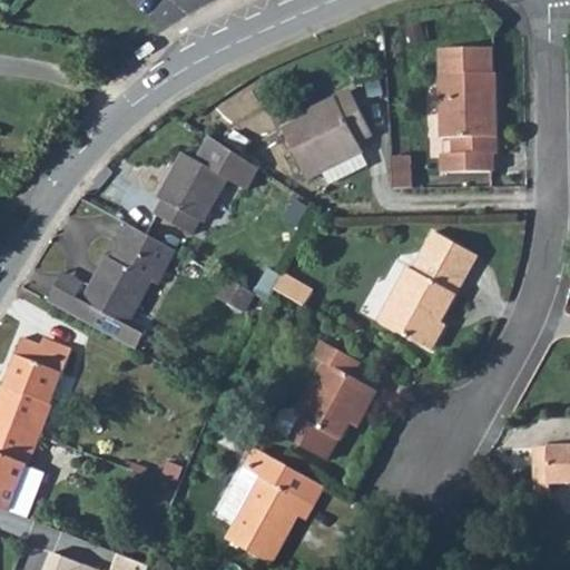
[(441,50),(442,138),(453,138),(454,155),(442,155),(443,173),(494,173),(494,155),(499,155),(497,74),(493,74),(493,49),(441,50)]
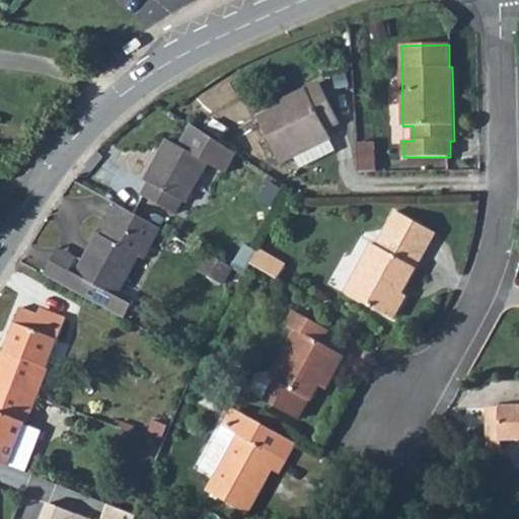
[(257,119),(281,164),(294,157),(331,140),(326,130),(340,124),(319,82),(282,101),(284,105),(257,119)]
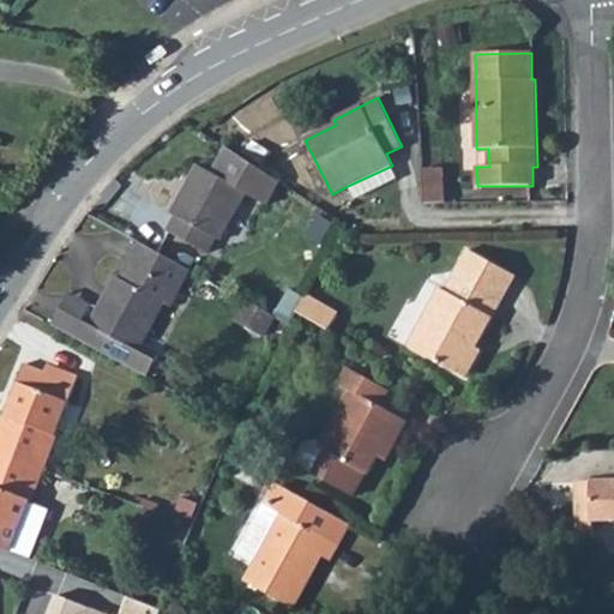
[(168,232),(208,253),(216,239),(221,241),(246,194),(266,205),(280,182),(228,148),(214,174),(199,166),(173,215),(176,217),(168,232)]
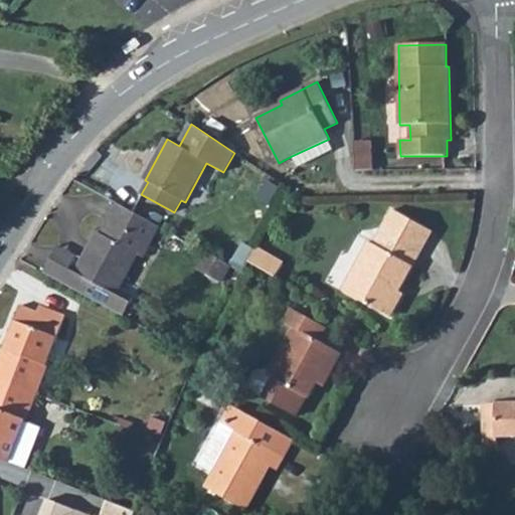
[(354,142),(355,171),(373,170),(371,141),(354,142)]
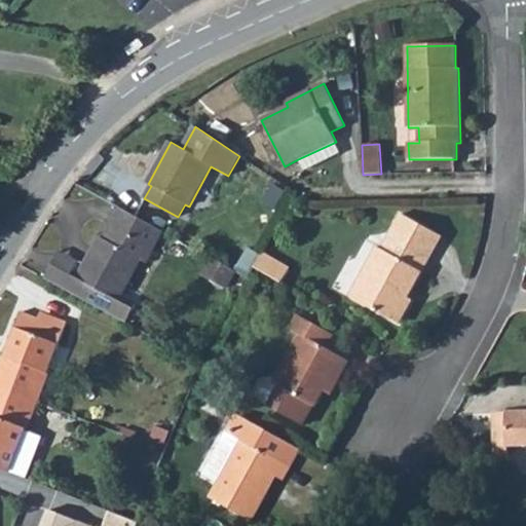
[(120,209),(104,238),(100,237),(84,264),(77,278),(71,274),(63,289),(126,323),(137,304),(121,296),(141,261),(146,264),(162,232),(120,209)]
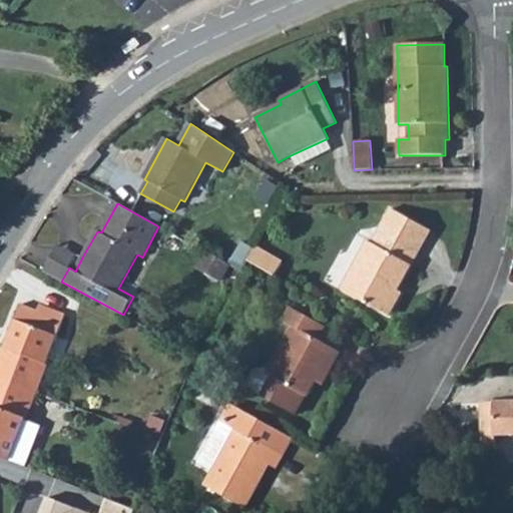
[(341,290),(389,317),(402,293),(398,291),(431,230),(392,208),(373,243),(368,241),(341,290)]
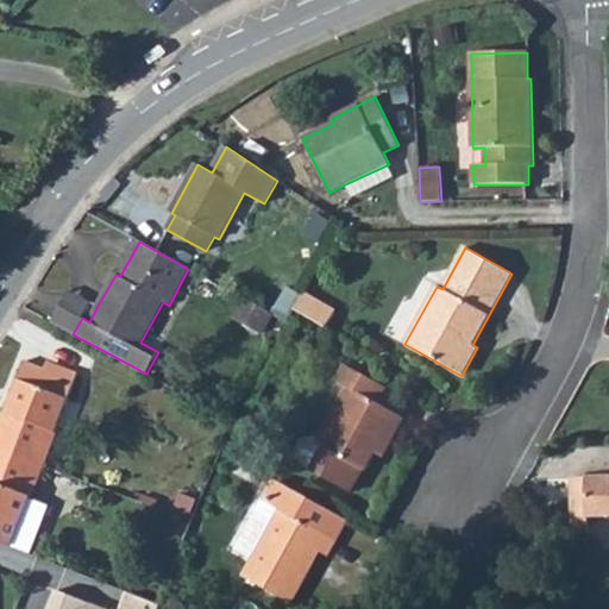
[(89,322),(98,306),(69,290),(51,322),(73,334),(82,318),(89,322)]
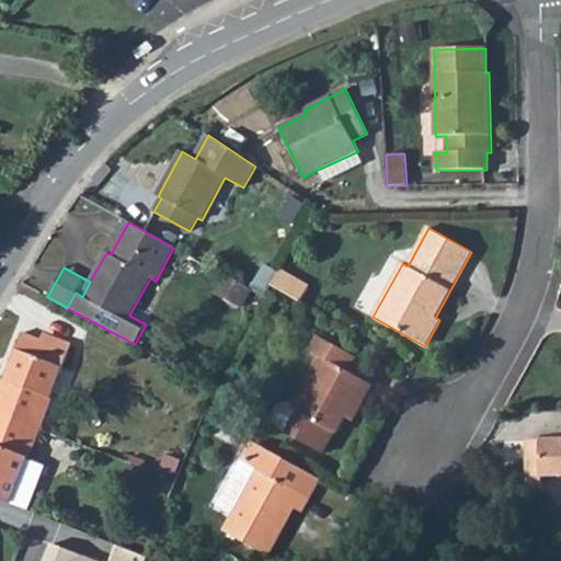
[(272,285),(300,301),(309,287),(279,271),(272,285)]
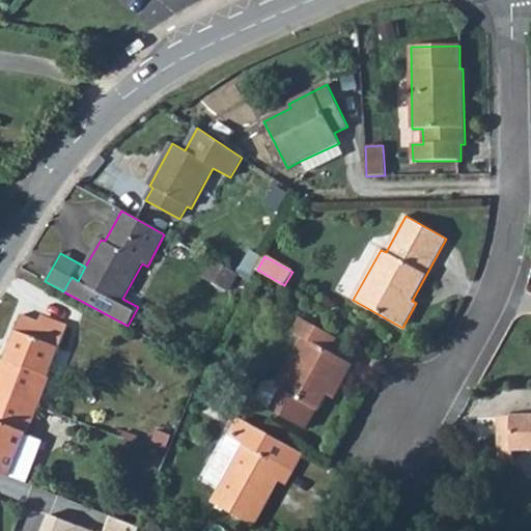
[(214,260),(204,279),(227,291),(238,274),(214,260)]
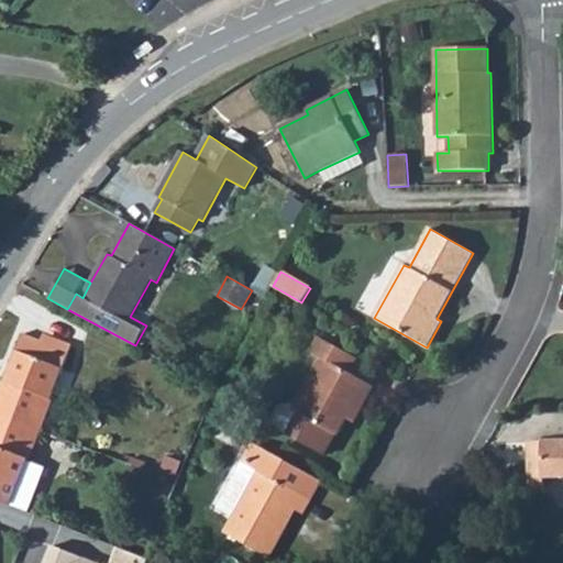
[(0,393),(0,411),(40,428),(69,353),(44,342),(23,334),(0,393)]
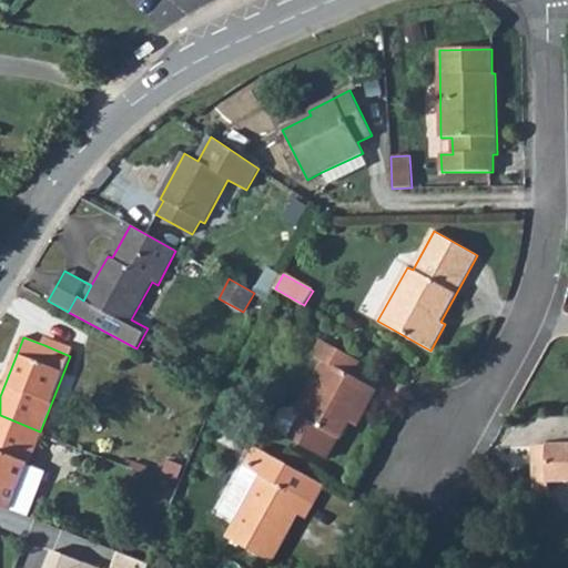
[(44,345),(70,356),(72,351),(46,340),(44,345)]
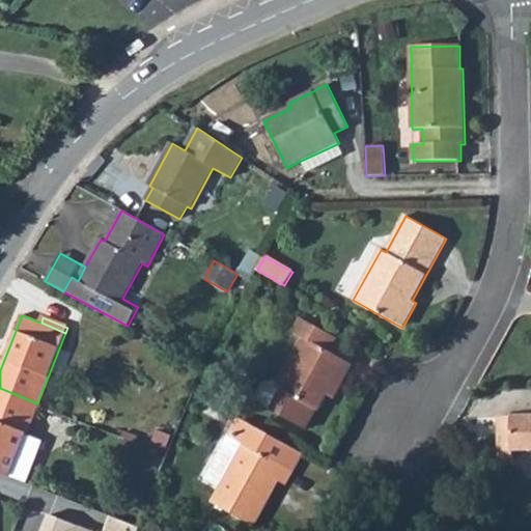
[(316,410),(318,411),(327,395),(334,398),(353,365),(329,352),(336,338),(301,318),(292,333),(303,339),(276,388),(282,391),(272,412),(306,429),(316,410)]
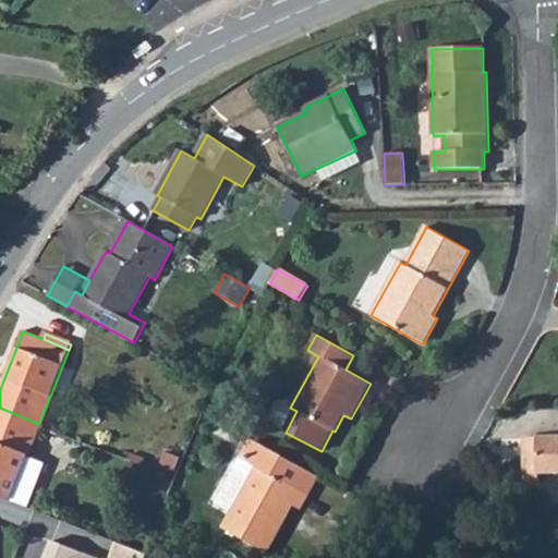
[(0,497),(27,508),(45,464),(27,458),(39,424),(0,408),(0,497)]
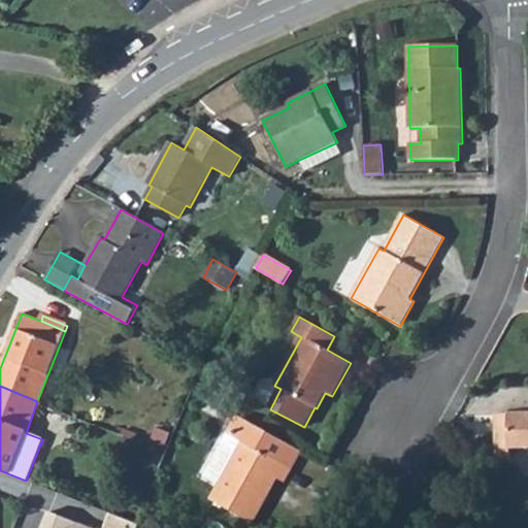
[(496,434),(496,449),(512,449),(527,448),(527,414),(500,415),(500,434),(496,434)]
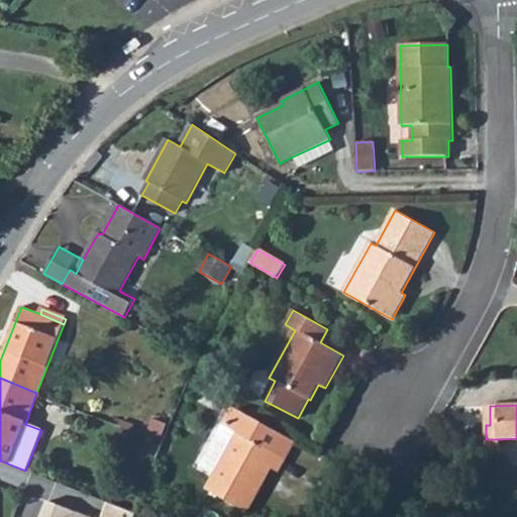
[(232,407),(198,467),(214,476),(207,490),(247,513),(272,469),(278,473),(296,441),(232,407)]
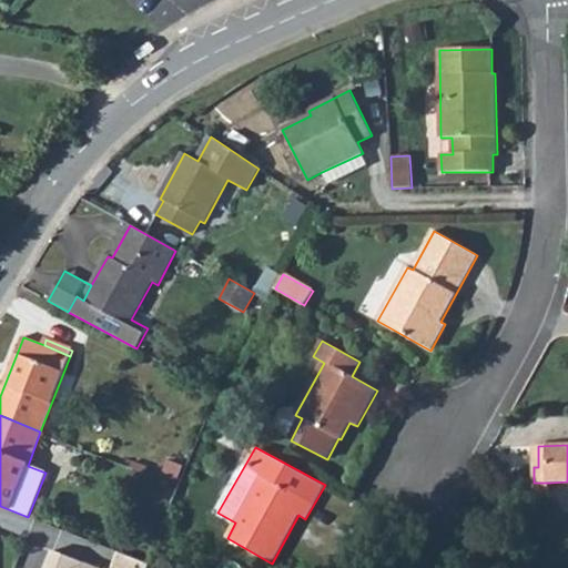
[(168,460),(162,476),(176,483),(183,467),(168,460)]
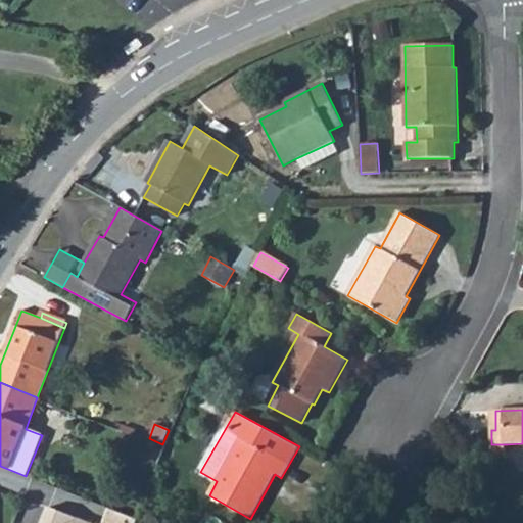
[(491,444),(491,459),(507,459),(507,444),(491,444)]
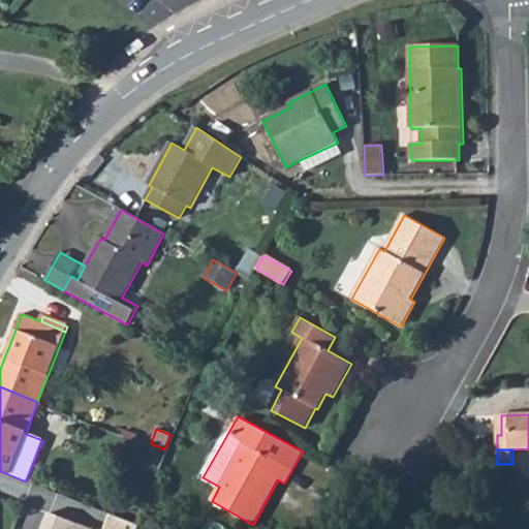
[(137,528),(139,526),(110,515),(103,528),(89,528),(50,514),(42,528),(137,528)]
